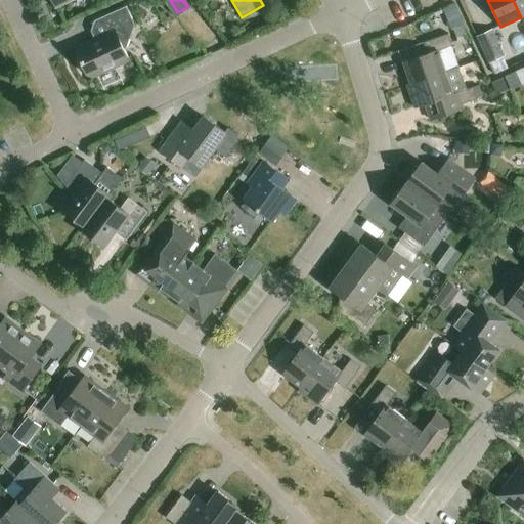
[(523,0),(513,0),(521,17),(523,15),(523,0)]
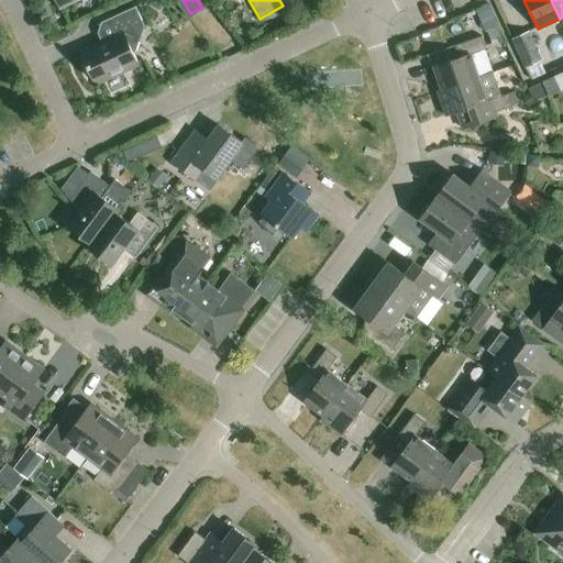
[(114,36),(101,43),(80,52),(88,68),(85,70),(88,78),(101,84),(139,66),(133,53),(135,52),(140,42),(145,28),(143,23),(135,7),(108,20),(114,36)]
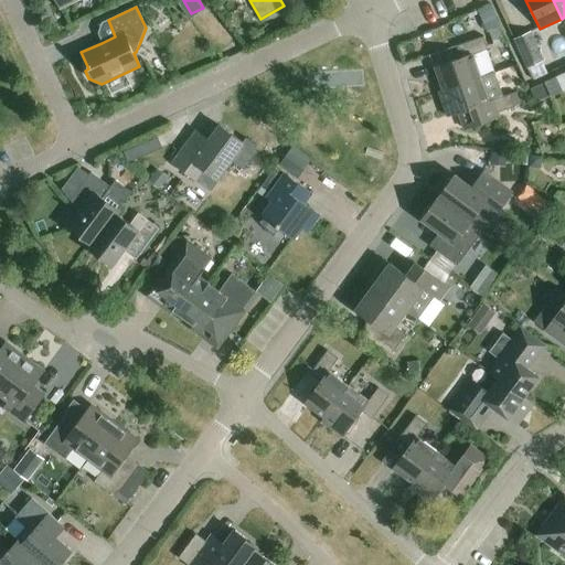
[(526,68),(544,62),(532,32),(514,40),(526,68)]
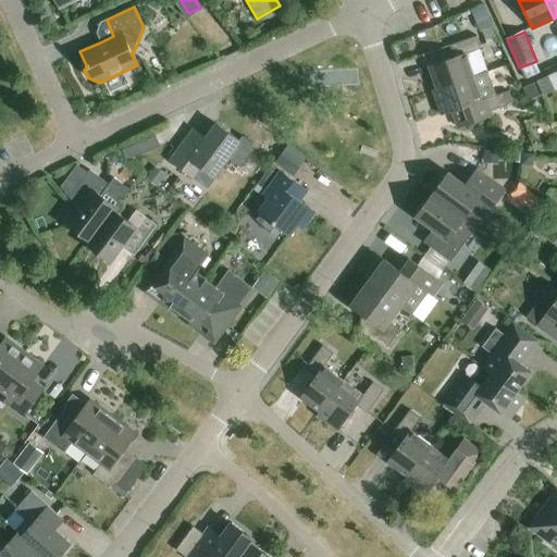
[(436,90),(473,77),(473,78),(486,74),(478,50),(481,49),(477,37),(449,46),(454,58),(429,66),(436,90)]
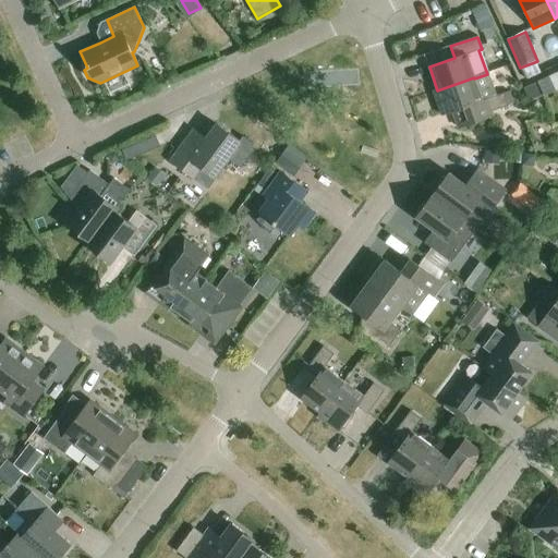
[(557,91),(557,73),(536,83),(543,97),(557,91)]
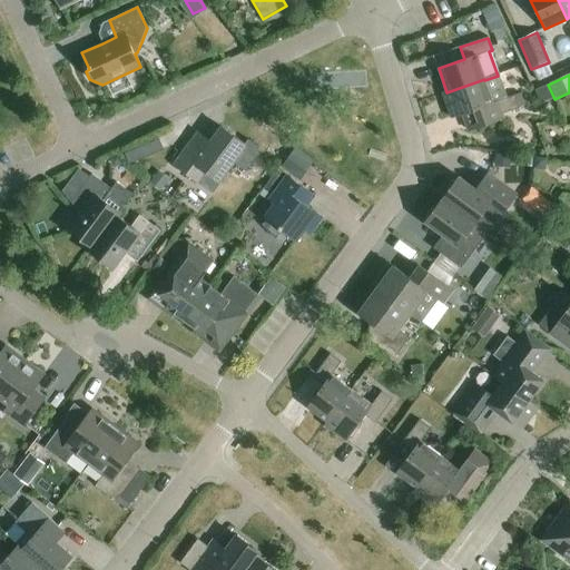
[(505,98),(498,76),(484,80),(484,79),(446,92),(442,94),(451,118),(481,107),(481,108),(463,114),(470,131),(504,119),(502,114),(519,108),(514,96),(505,98)]
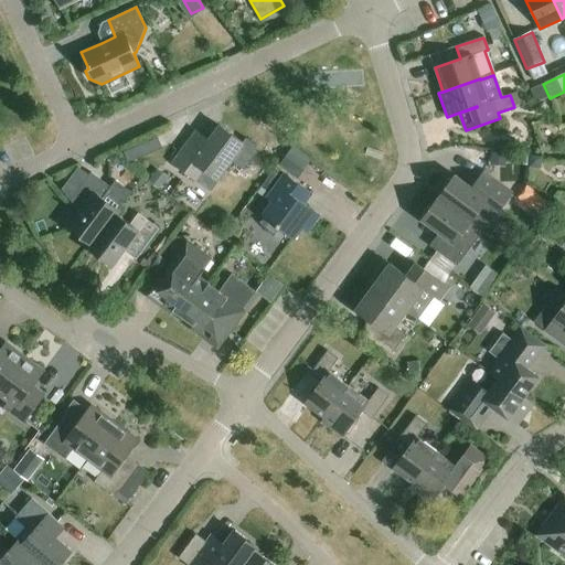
[(256,155),(255,145),(245,138),(242,142),(220,126),(209,140),(196,131),(172,163),(196,181),(204,171),(217,180),(232,161),(244,171),(256,155)]
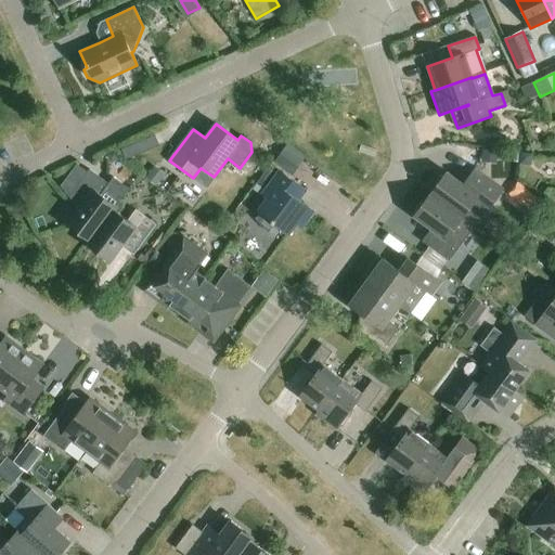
[(273,164),(291,178),(305,159),(287,146),(273,164)]
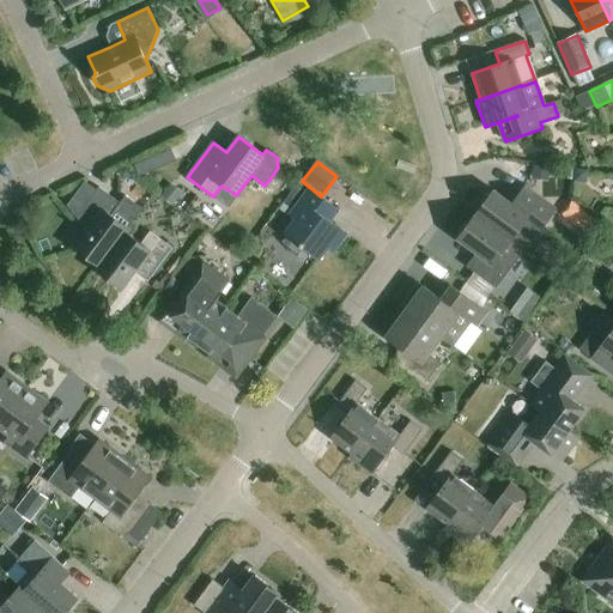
[(96,271),(126,232),(143,210),(126,196),(120,204),(98,188),(96,190),(85,182),(84,183),(66,206),(86,232),(74,248),(99,266),(96,269),(96,271)]
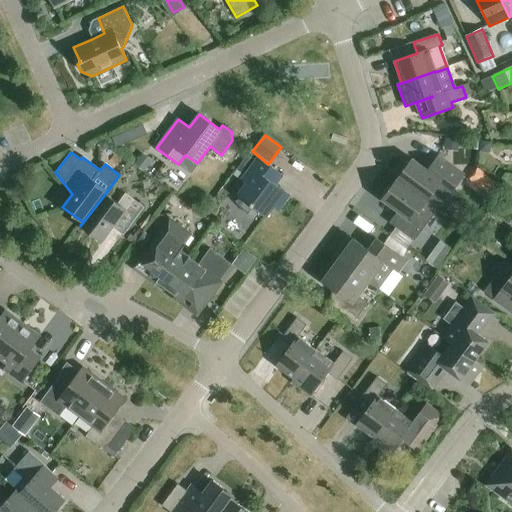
[(143,155),(135,166),(144,173),(153,162),(143,155)]
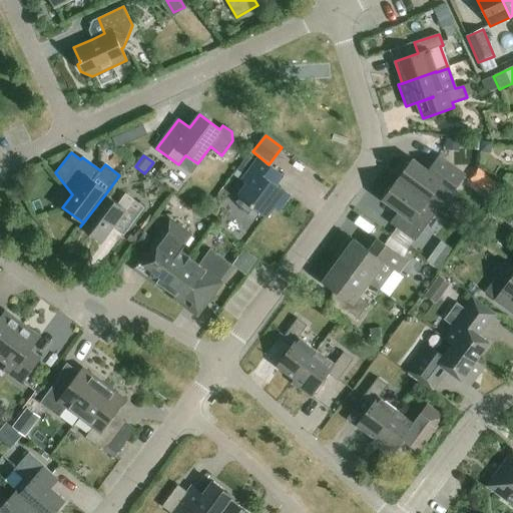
[(398,180),(439,209),(464,175),(438,155),(427,170),(413,160),(398,180)]
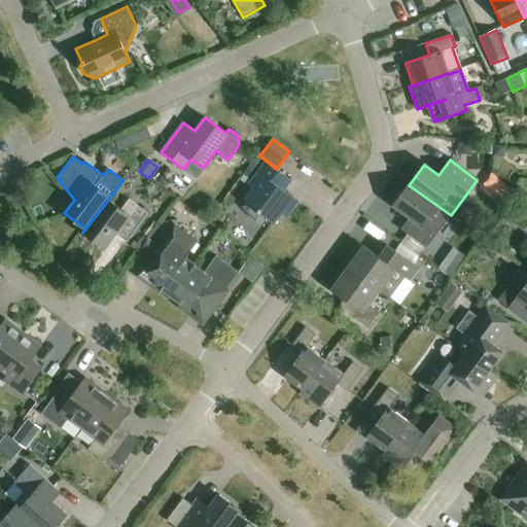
[(266,163),(252,180),(249,185),(253,188),(244,201),(247,203),(243,209),(254,221),(260,213),(274,223),(282,212),(287,216),(297,202),(283,191),(290,181),(266,163)]
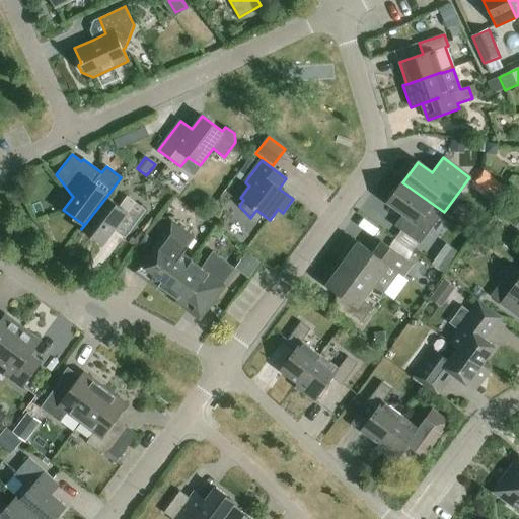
[(420,244),(444,212),(402,182),(387,203),(409,218),(399,230),(420,244)]
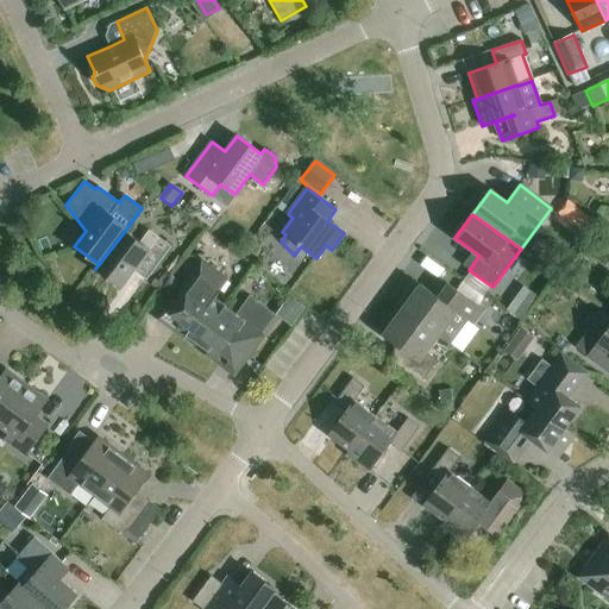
[(125,231),(95,269),(120,287),(139,263),(152,272),(171,248),(149,231),(140,243),(125,231)]
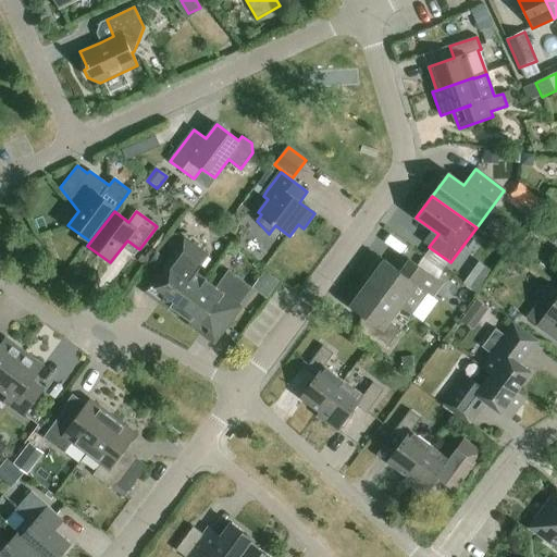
[(181,314),(206,281),(196,273),(208,256),(184,238),(144,294),(168,311),(171,307),(181,314)]
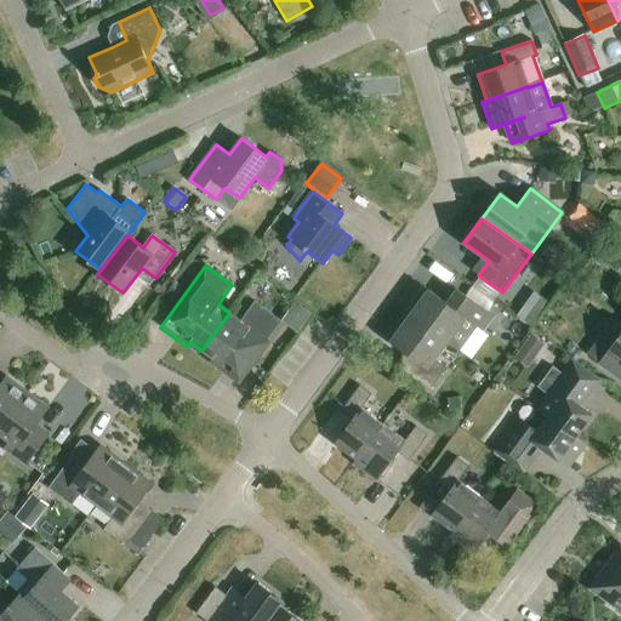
[(410,315),(446,343),(459,352),(477,328),(484,334),(495,318),(461,294),(451,307),(428,290),(410,315)]
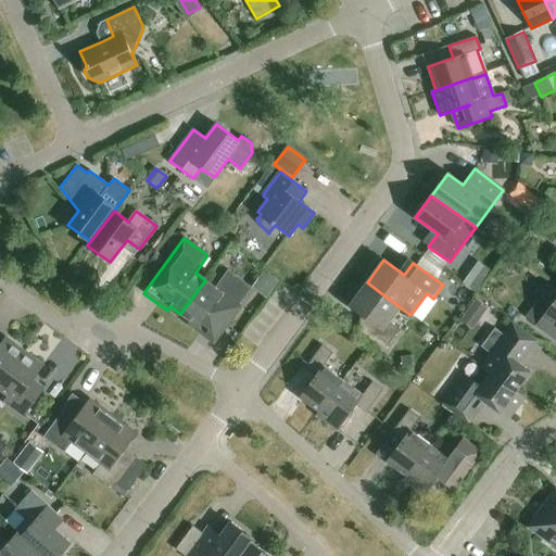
[(479,290),(493,268),(480,260),(466,281),(479,290)]
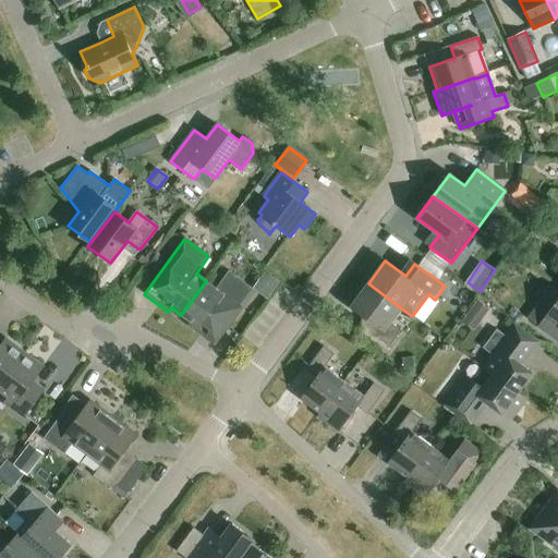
[(216,288),(206,281),(181,315),(191,322),(189,325),(215,344),(235,317),(232,315),(252,289),(229,271),(216,288)]
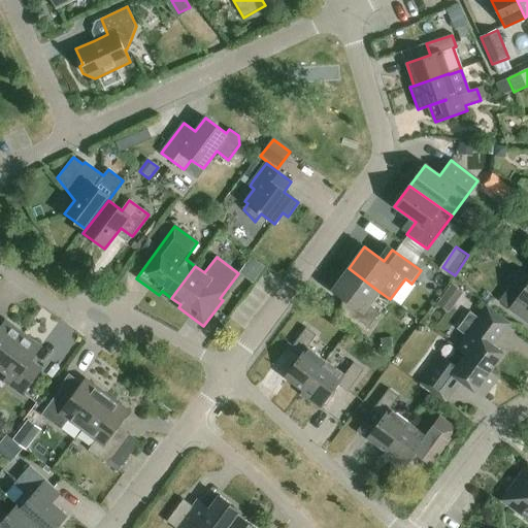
[(369,305),(380,292),(349,268),(332,290),(352,304),(343,316),(365,332),(380,314),(369,305)]
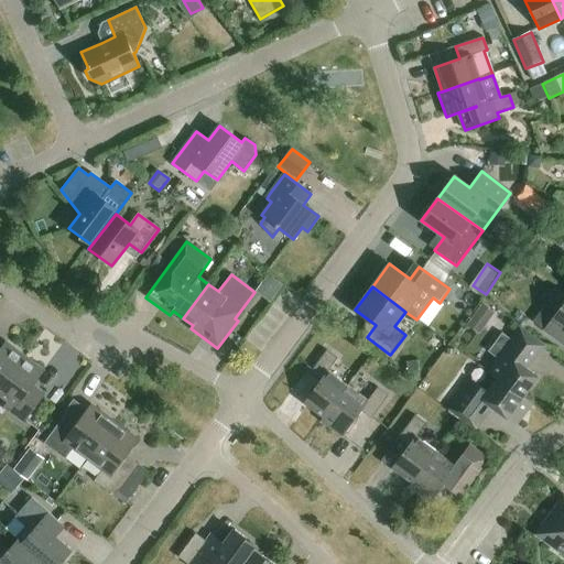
[(563,303),(560,310),(548,301),(532,322),(563,345),(563,303)]
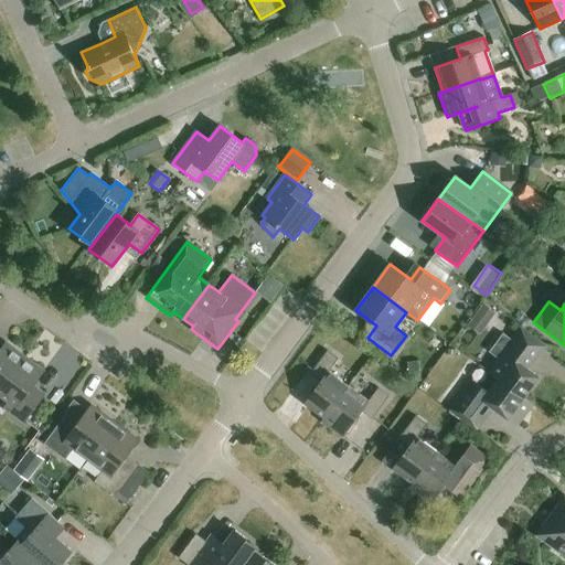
[(498,380),(524,398),(539,377),(526,369),(544,345),(520,327),(511,340),(502,334),(489,352),(499,360),(489,374),(498,380)]
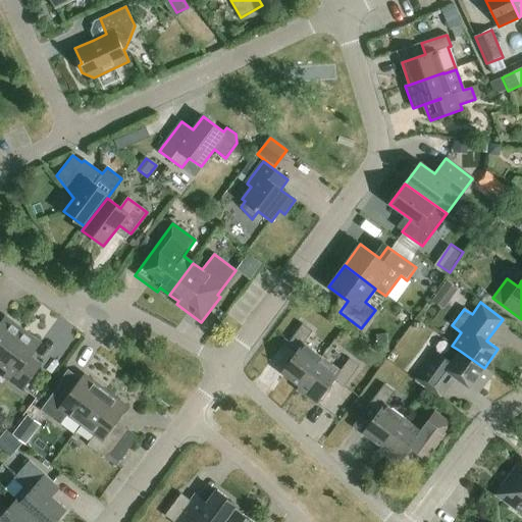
[(0,360),(22,330),(5,317),(0,323),(0,360)]
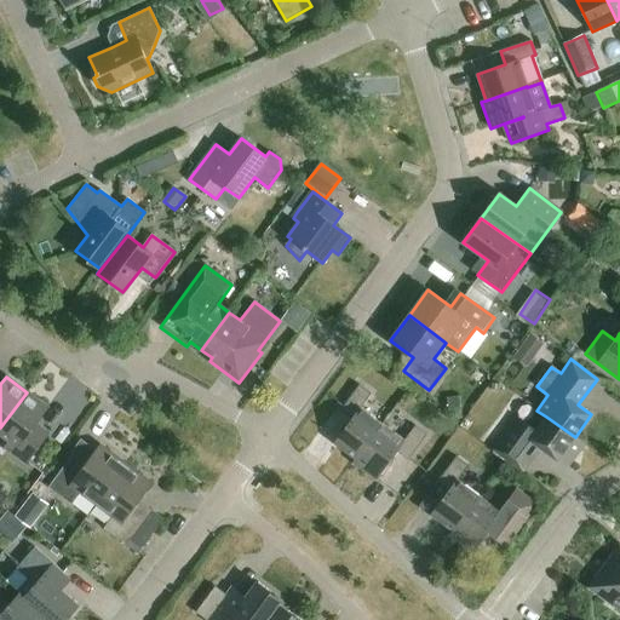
[(356,459),(383,425),(361,408),(371,394),(359,385),(340,411),(352,419),(334,443),(356,459)]
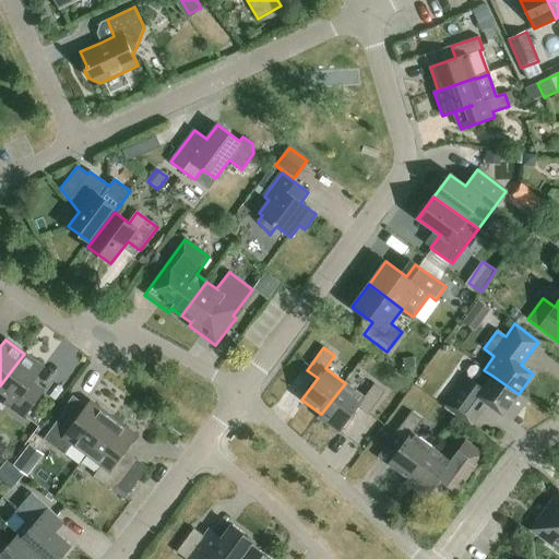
[(24,354),(0,385),(0,392),(9,399),(3,405),(23,419),(42,394),(30,385),(44,367),(24,354)]
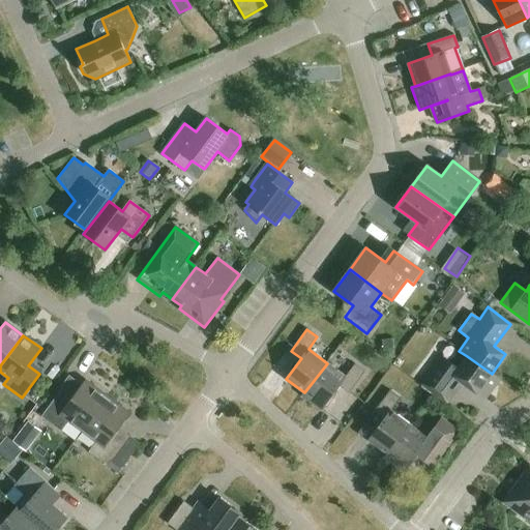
[(396,349),(383,350),(384,360),(398,358),(396,349)]
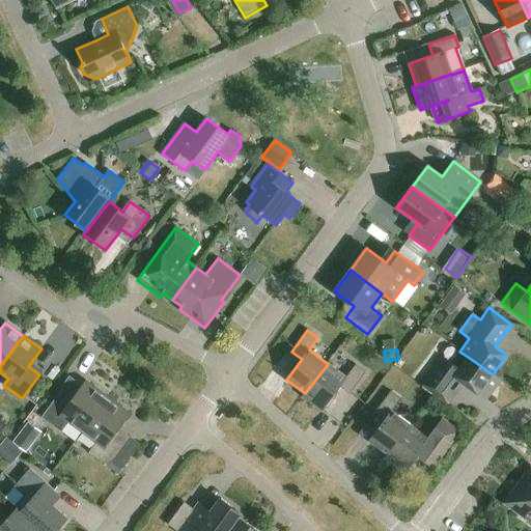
[(493,374),(468,357),(459,369),(444,358),(423,386),(443,400),(458,380),(485,400),(501,381),(493,374)]
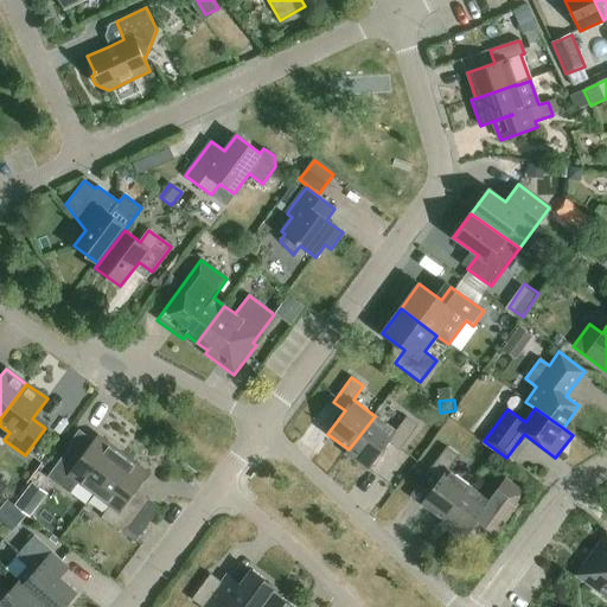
[(375,416),(349,449),(345,453),(368,470),(388,442),(400,451),(417,426),(406,417),(396,432),(375,416)]
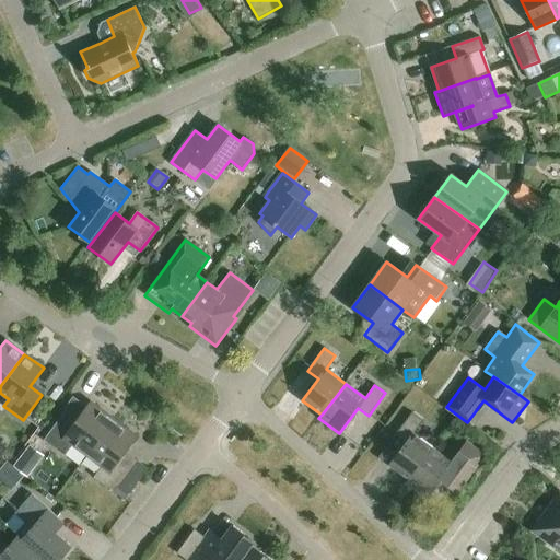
[(72,445),(86,455),(114,420),(91,403),(73,426),(61,417),(44,441),(63,456),(72,445)]
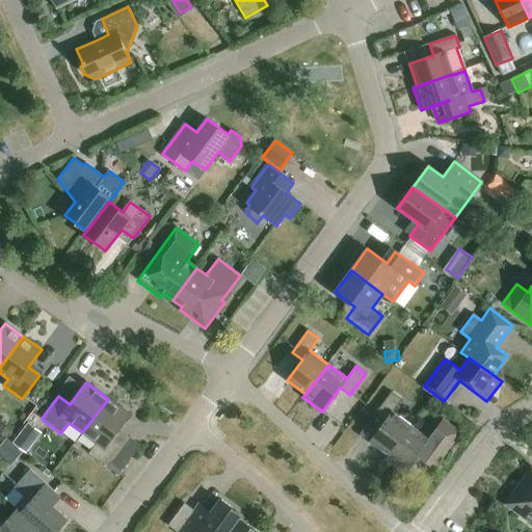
[(389,455),(411,426),(393,411),(401,400),(392,392),(375,414),(386,421),(370,442),(389,455)]
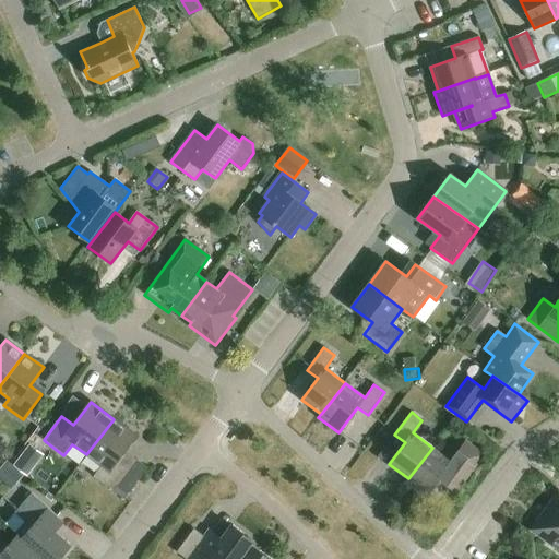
[(125,499),(133,487),(123,479),(131,468),(119,459),(135,436),(114,419),(86,454),(102,465),(94,477),(125,499)]
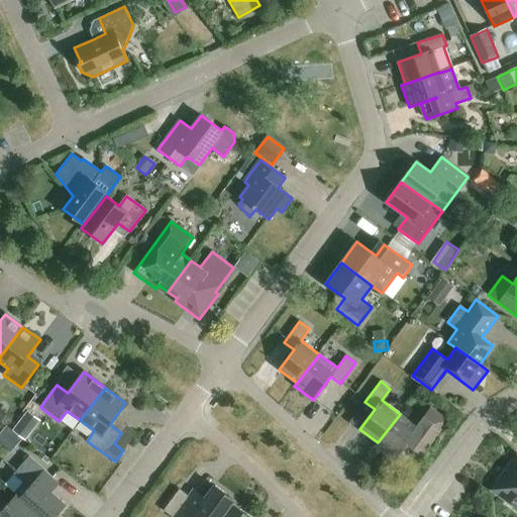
[(400,414),(378,442),(375,446),(394,460),(406,443),(421,454),(446,421),(430,409),(417,427),(400,414)]
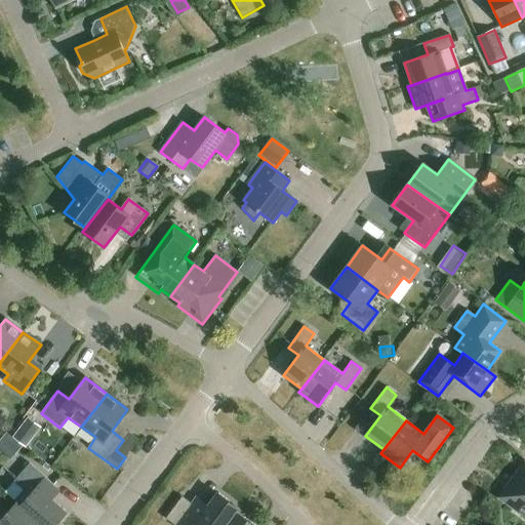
[(26,447),(41,428),(28,417),(12,437),(26,447)]
